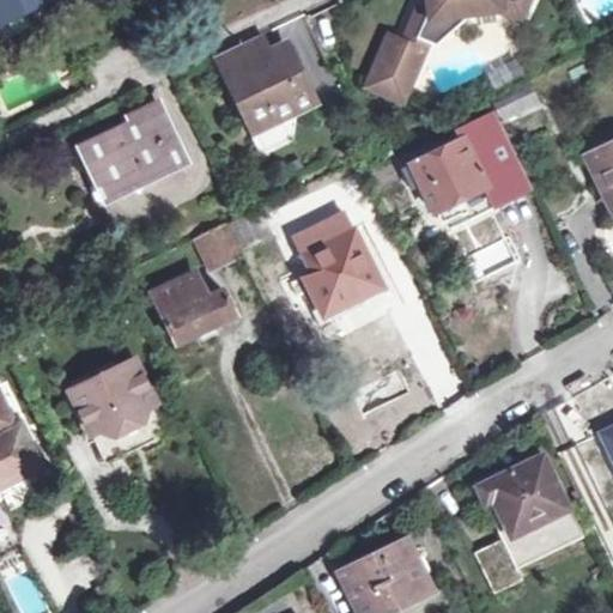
[(0,0),(0,23),(20,13),(30,32),(49,22),(40,4),(46,0),(0,0)]
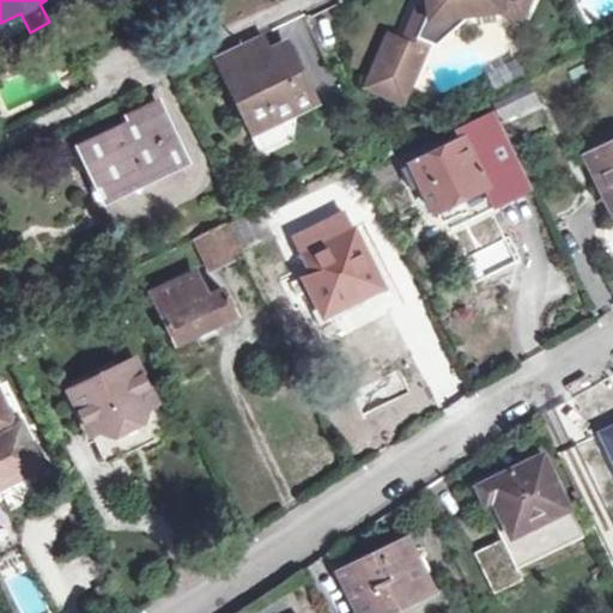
[(428,0),(430,12),(418,38),(436,47),(468,17),(496,12),(519,22),(528,0),(428,0)]
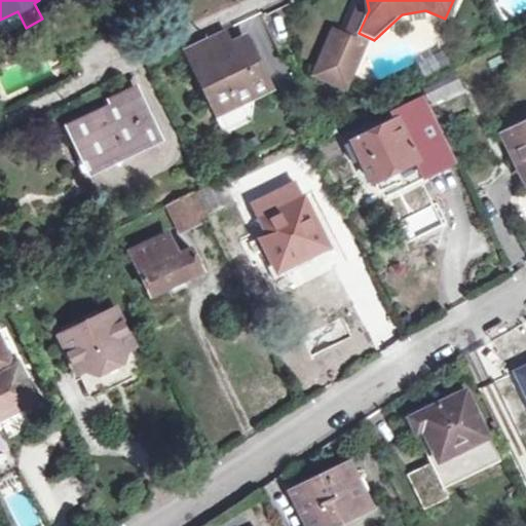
[(359,33),(369,10),(358,11),(345,37),(354,41),(366,46),(374,40),(359,33)]
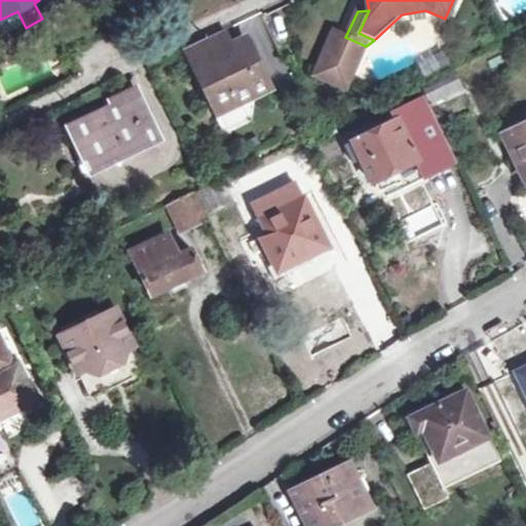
[(188,48),(197,67),(230,50),(221,32),(188,48)]
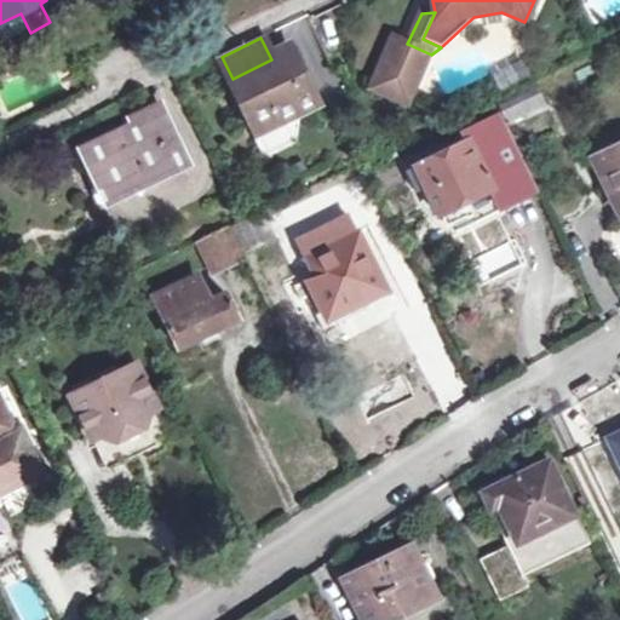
[(407,104),(431,55),(418,49),(407,44),(395,39),(371,89),(407,104)]
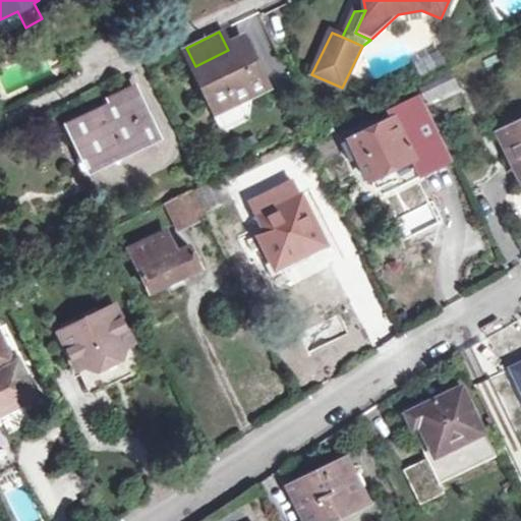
[(241,54),(248,51),(244,43),(237,46),(241,54)]
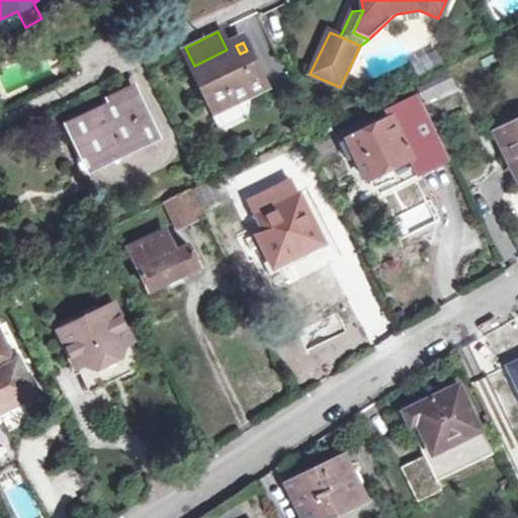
[(266,89),(247,51),(240,54),(236,46),(227,50),(194,66),(206,90),(213,103),(231,95),(235,104),(243,100),(266,89)]
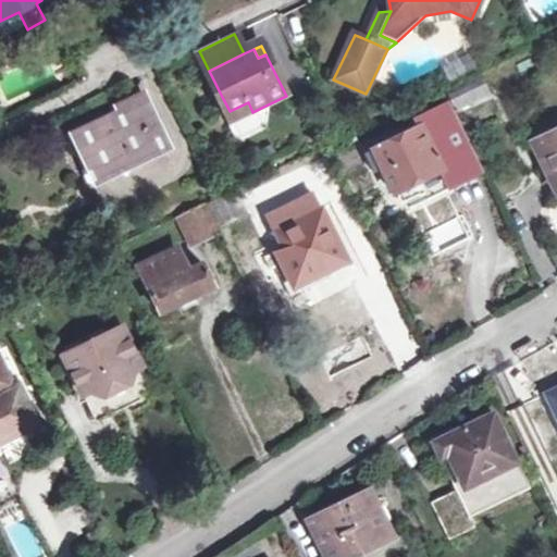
[(459,111),(489,97),(479,77),(449,93),(459,111)]
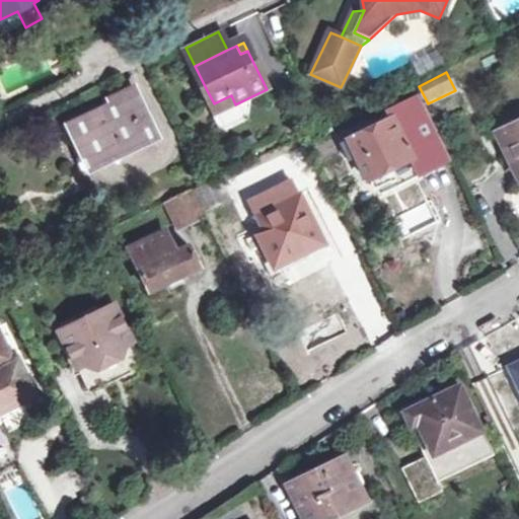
[(214,103),(207,90),(200,93),(215,124),(224,128),(240,119),(243,100),(235,104),(218,112),(214,103)]
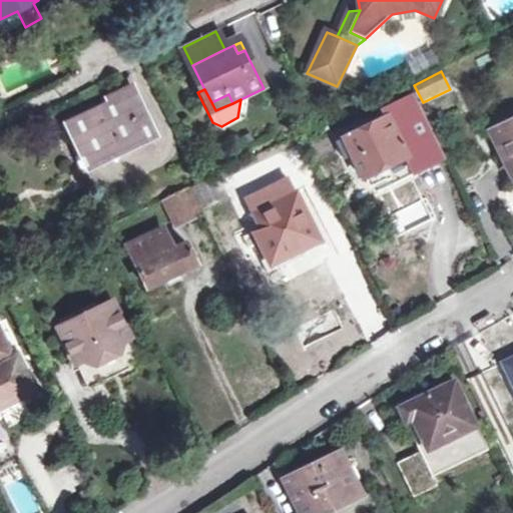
[(65,122),(83,157),(118,141),(123,151),(156,135),(135,90),(65,122)]
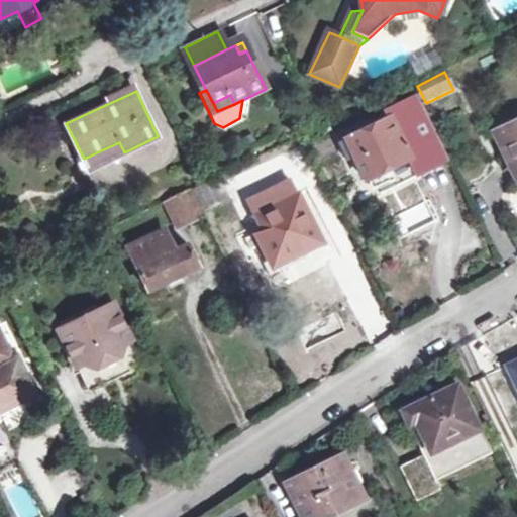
[(369,179),(384,173),(386,178),(389,177),(392,184),(398,180),(400,183),(448,159),(417,94),(386,109),(389,117),(345,138),(367,181),(369,179)]
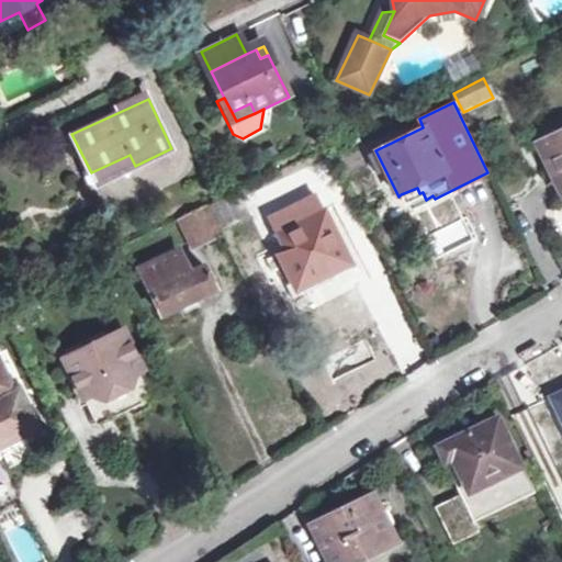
[(236,121),(255,113),(250,103),(232,112),(236,121)]
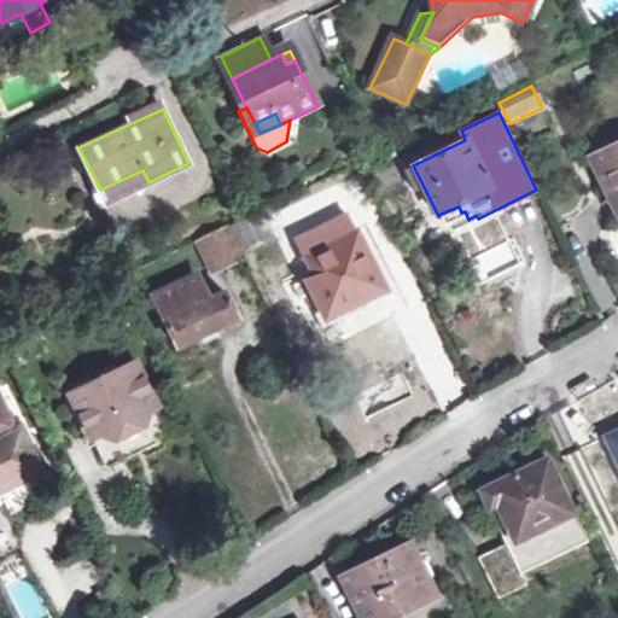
[(617,214),(617,213),(617,146),(592,159),(617,214)]
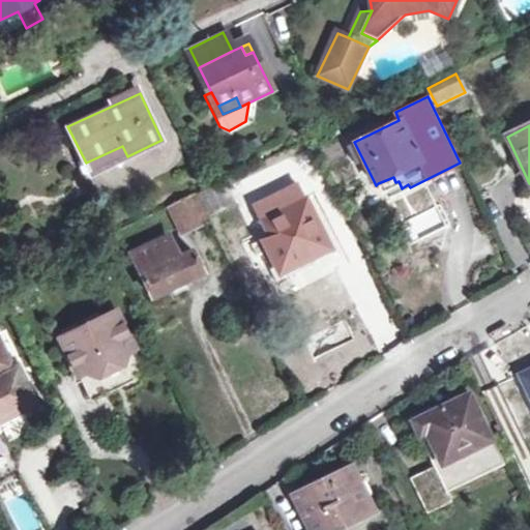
[(122,146),(86,163),(90,174),(127,156),(122,146)]
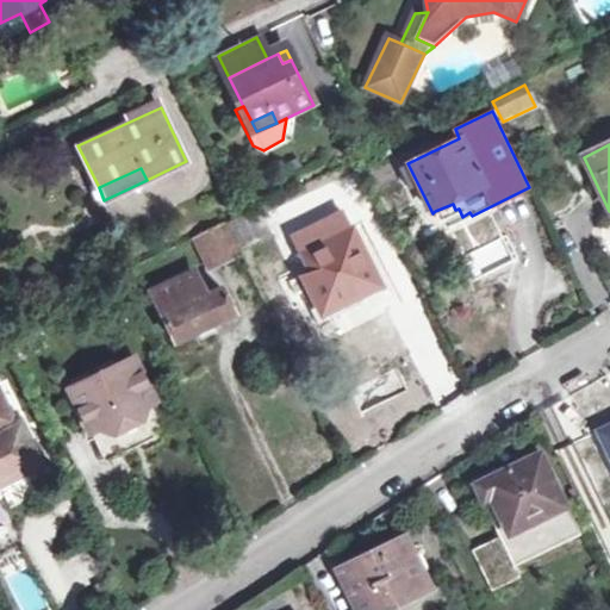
[(455,210),(453,204),(435,211),(442,225),(462,217),(459,209),(455,210)]
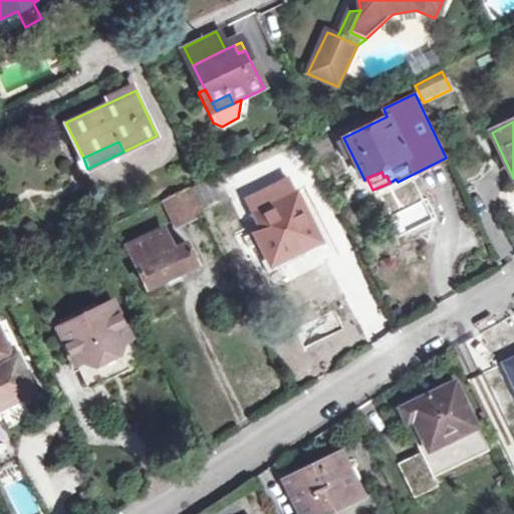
[(204,210),(228,198),(218,178),(193,191),(204,210)]
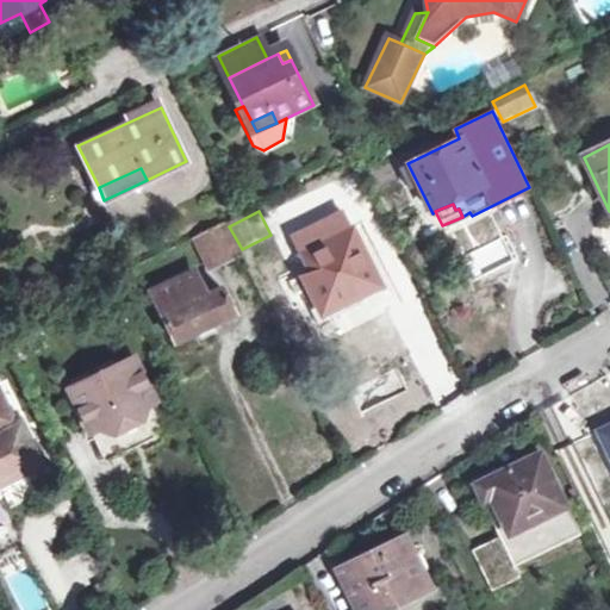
[(352,229),(349,230),(341,216),(292,240),(309,272),(288,282),(296,296),(302,292),(318,325),(341,315),(338,309),(380,288),(352,229)]
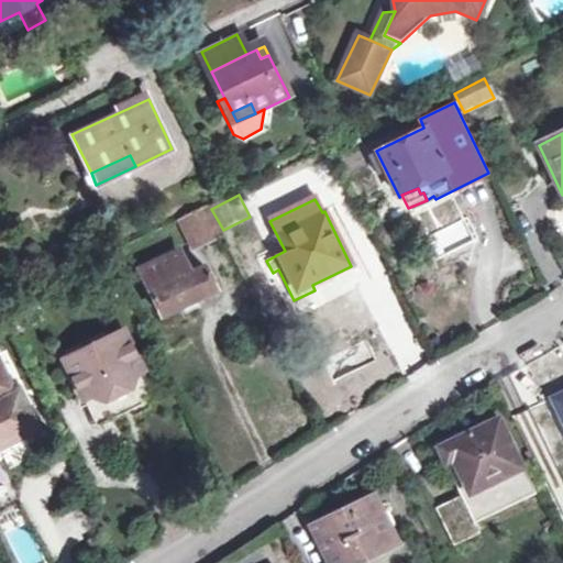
[(194,251),(219,239),(205,212),(180,223),(194,251)]
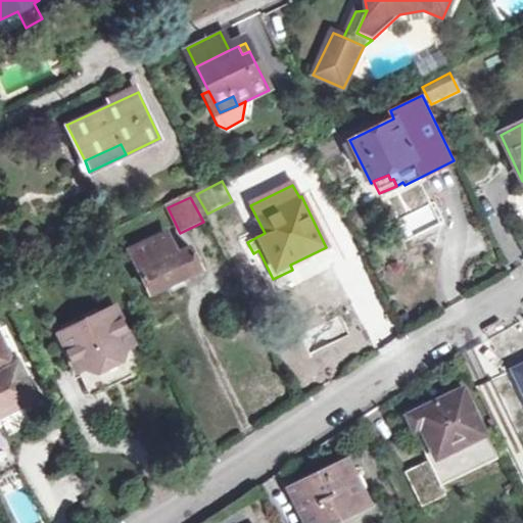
[(187,244),(172,252),(161,231),(127,248),(151,295),(200,272),(187,244)]
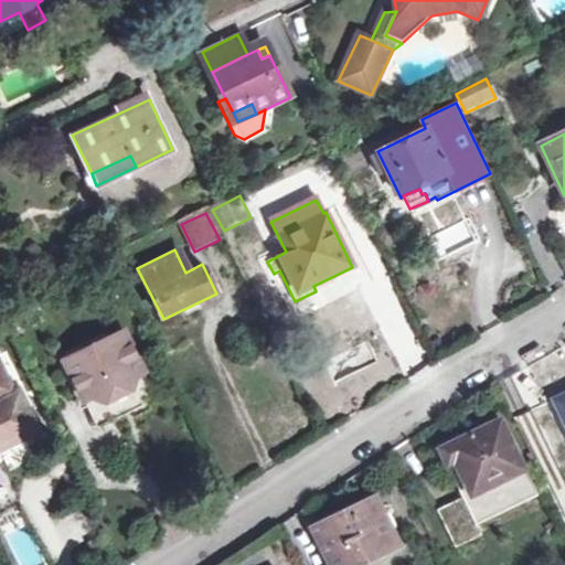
[(85,363),(67,372),(95,430),(156,402),(124,336),(82,355),(85,363)]
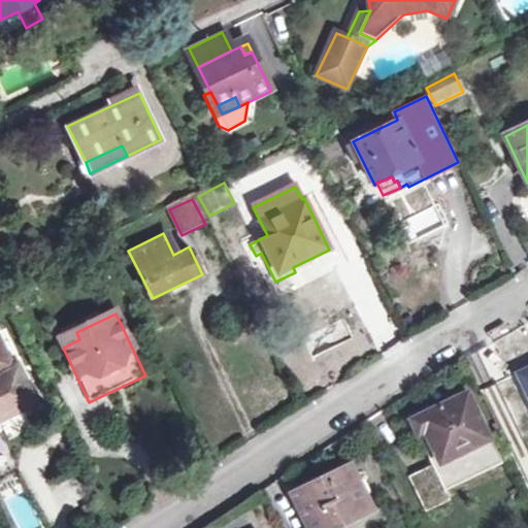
[(0,345),(5,343),(0,331),(0,422),(5,420),(9,429),(30,418),(26,409),(38,402),(20,365),(17,366),(10,352),(0,357),(0,345)]
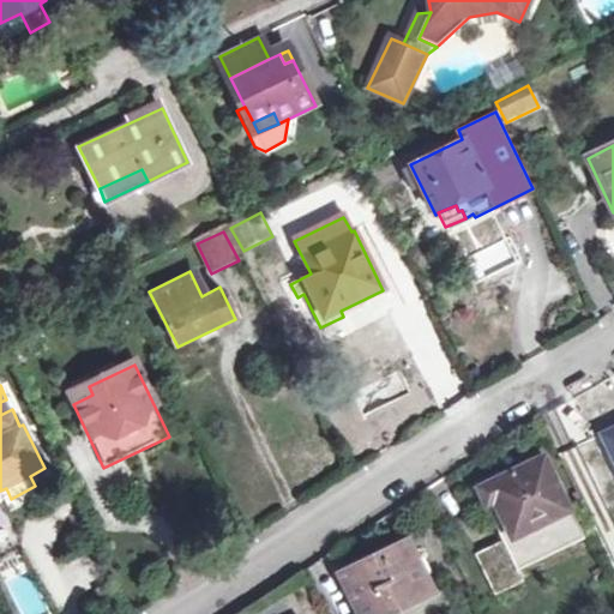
[(92,395),(89,386),(68,396),(73,404),(92,395)]
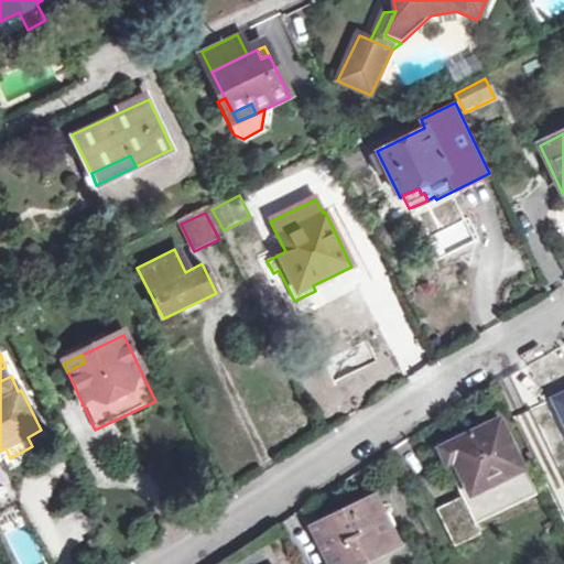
[(0,381),(11,376),(6,367),(0,369),(0,381)]
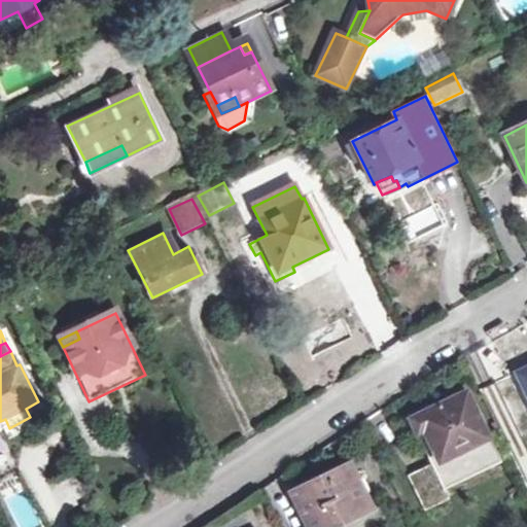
[(526,395),(526,370),(517,375),(526,395)]
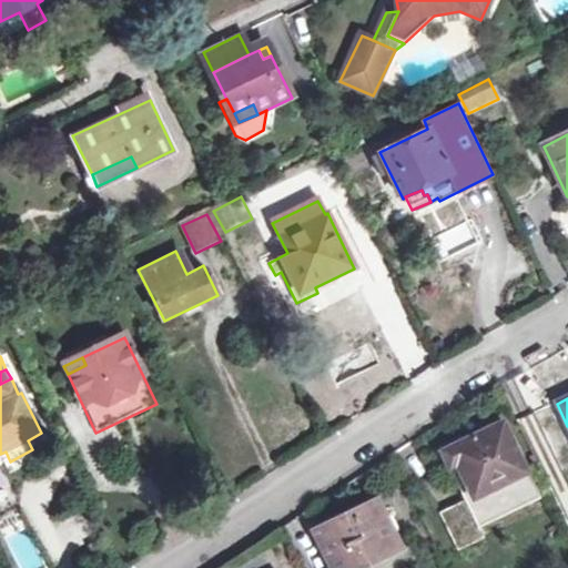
[(504,426),(450,452),(458,466),(473,499),(439,515),(458,550),(484,538),(479,529),(539,499),(504,426)]
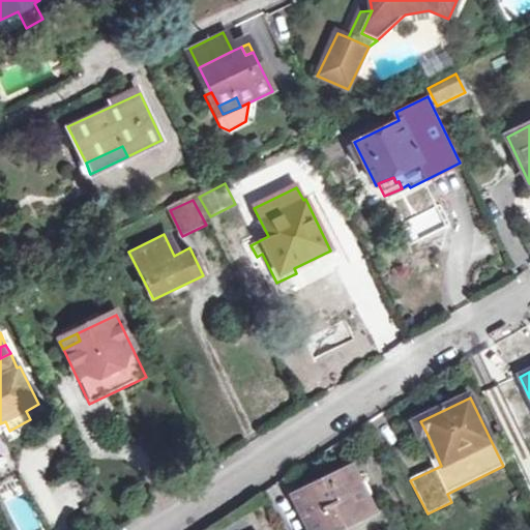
[(428,435),(420,421),(413,424),(420,439),(428,435)]
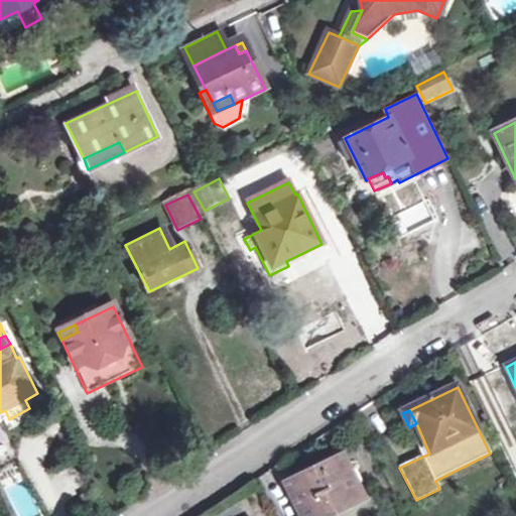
[(339,502),(360,492),(346,463),(291,490),(303,515),(326,515),(342,508),(339,502)]
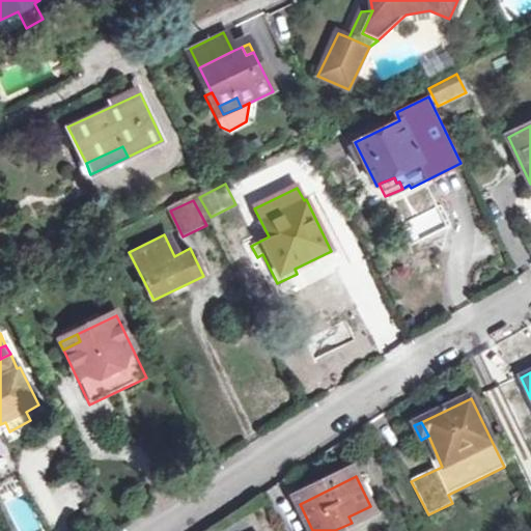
[(372,512),(370,506),(348,516),(352,523),(372,512)]
